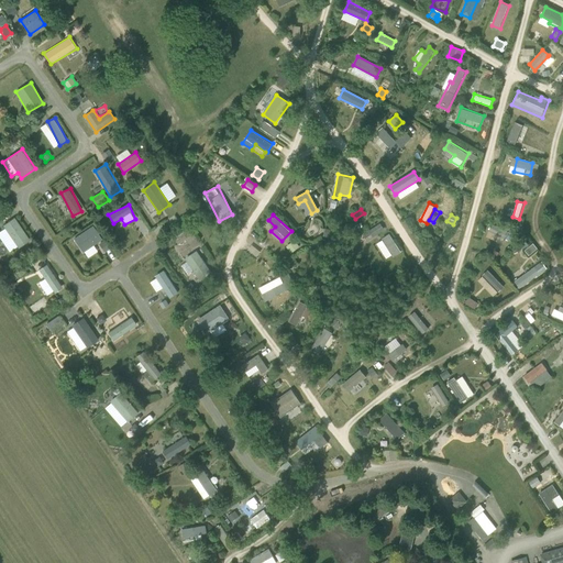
[(0,238),(10,253),(30,239),(15,217),(3,225),(4,228),(0,230),(0,238)]
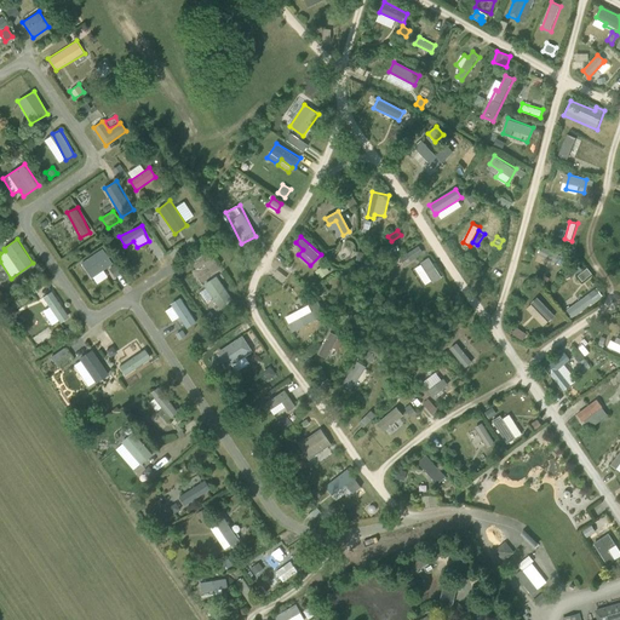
[(537,260),(554,269),(561,254),(543,246),(537,260)]
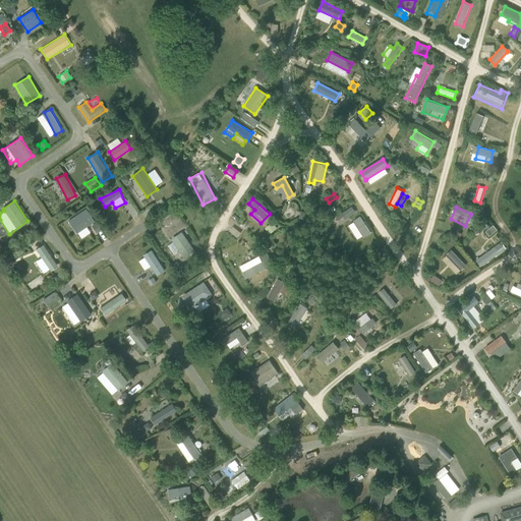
[(84,210),(67,221),(74,234),(76,233),(80,239),(90,233),(85,226),(93,222),(84,210)]
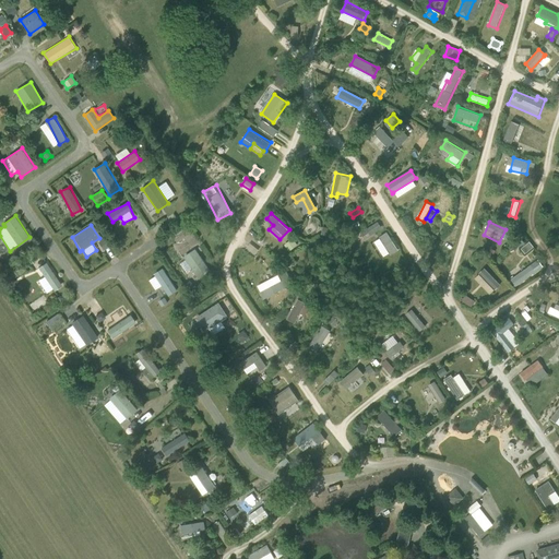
[(366,229),(360,234),(364,239),(370,235),(366,229)]
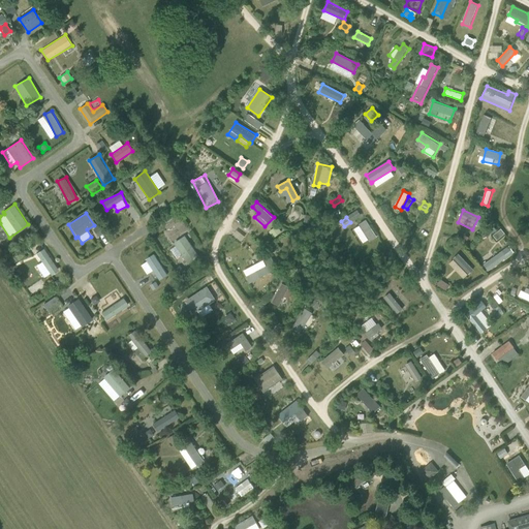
[(367,219),(360,223),(371,242),(378,237),(367,219)]
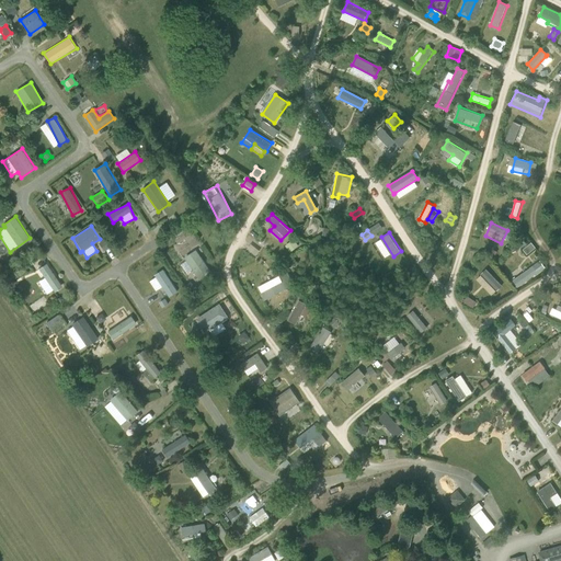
[(210,273),(196,251),(185,258),(199,279),(210,273)]
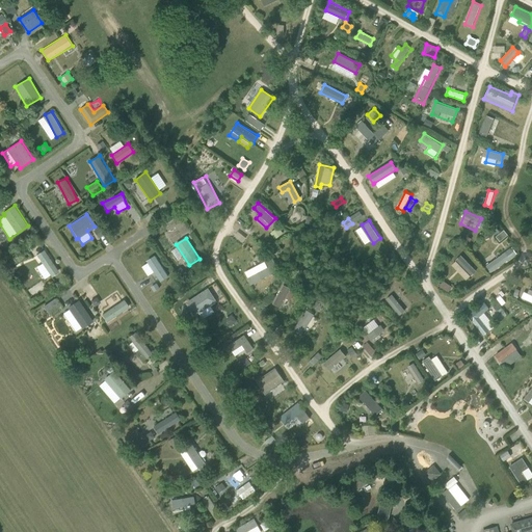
[(53,277),(60,271),(45,249),(36,256),(53,277)]
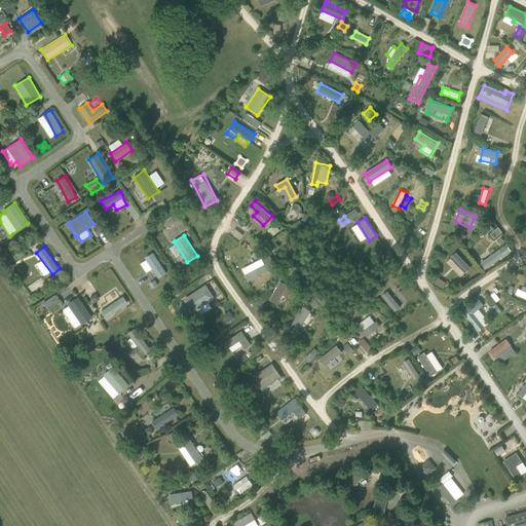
[(483,268),(505,258),(501,249),(487,256),(486,253),(478,257),(483,268)]
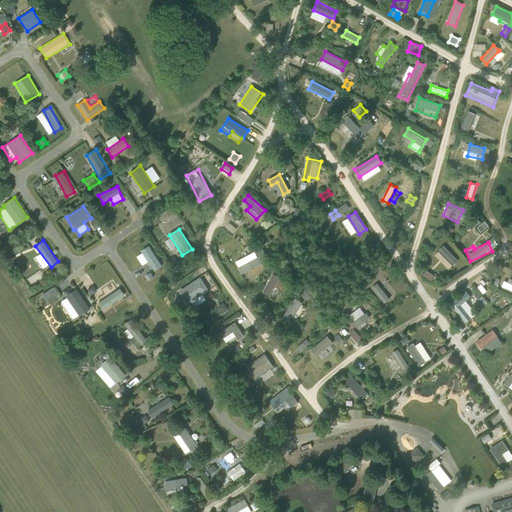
[(434,254),(449,270),(459,261),(444,245),(434,254)]
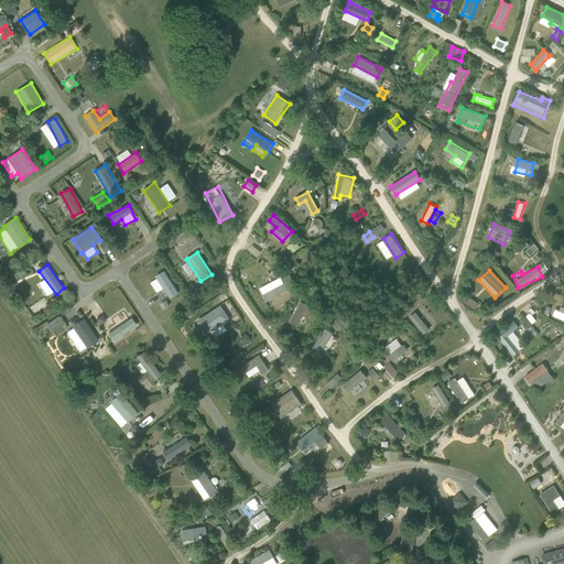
[(166,271),(150,281),(158,293),(164,289),(170,299),(180,293),(166,271)]
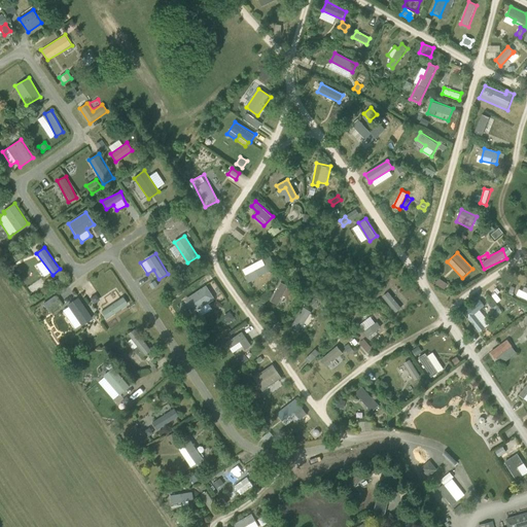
[(248,281),(270,273),(265,259),(243,267),(248,281)]
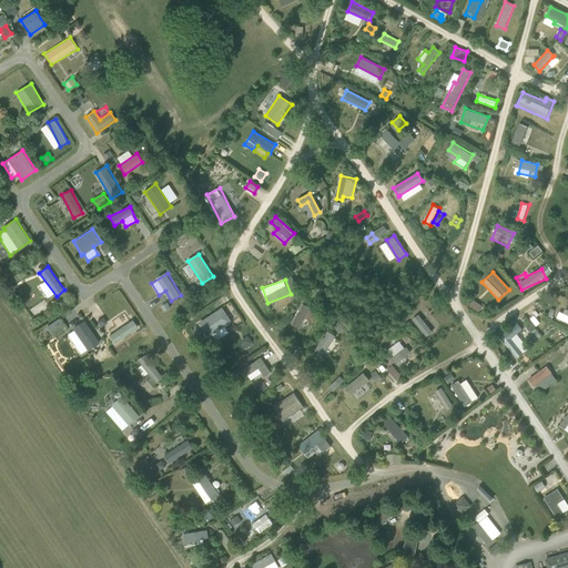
[(473,301),(468,306),(478,313),(482,306),(473,301)]
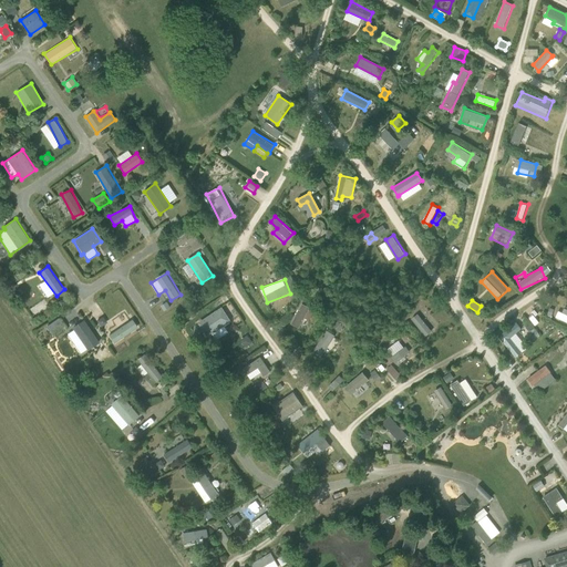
[(292,323),(303,329),(307,320),(310,322),(316,309),(301,303),(292,323)]
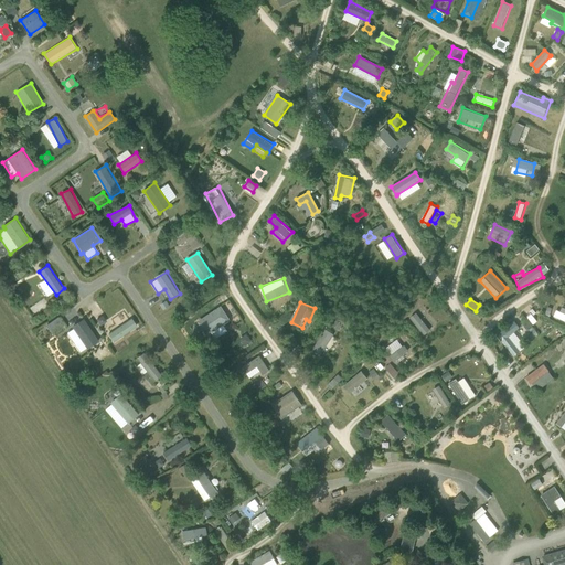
[(228,331),(224,323),(232,320),(224,306),(198,319),(206,336),(212,332),(215,338),(228,331)]
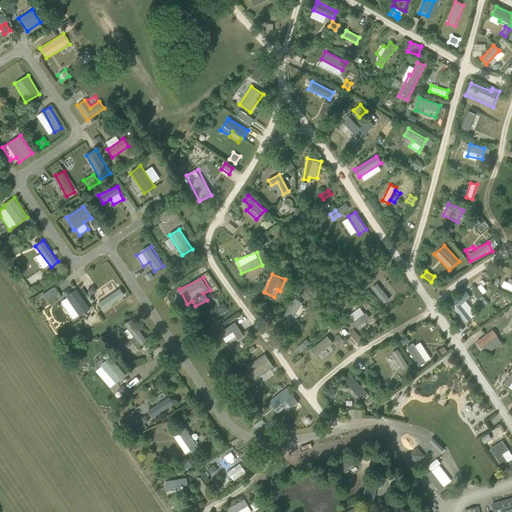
[(511,292),(511,283),(505,279),(501,287),(511,292)]
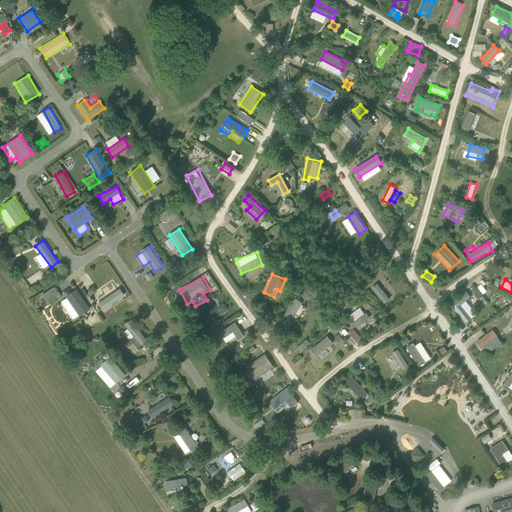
[(304,282),(299,286),(303,291),(308,286),(304,282)]
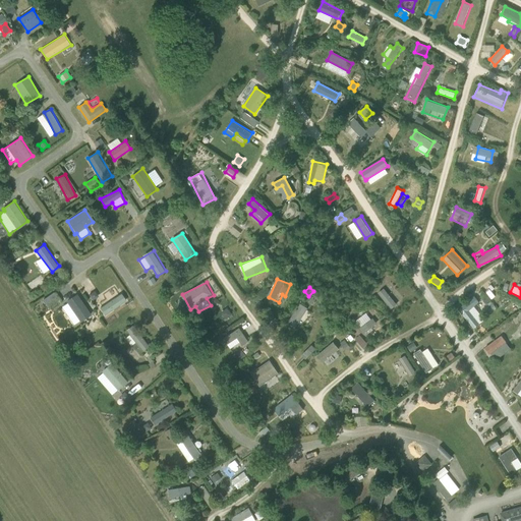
[(390,309),(396,305),(386,287),(379,291),(390,309)]
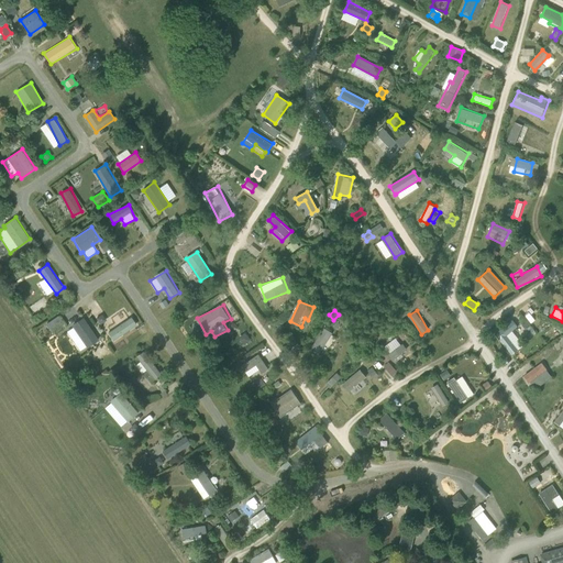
[(58,316),(46,324),(50,330),(62,321),(58,316)]
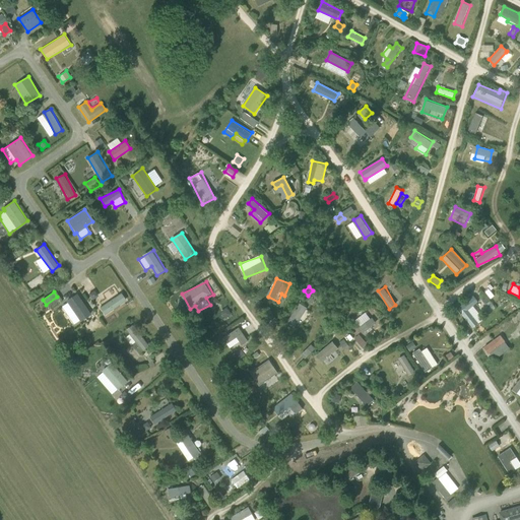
[(106,316),(128,301),(122,291),(101,307),(106,316)]
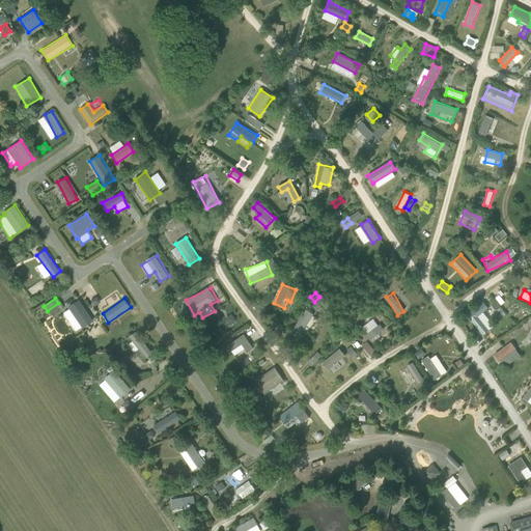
[(78,300),(66,308),(81,329),(92,320),(78,300)]
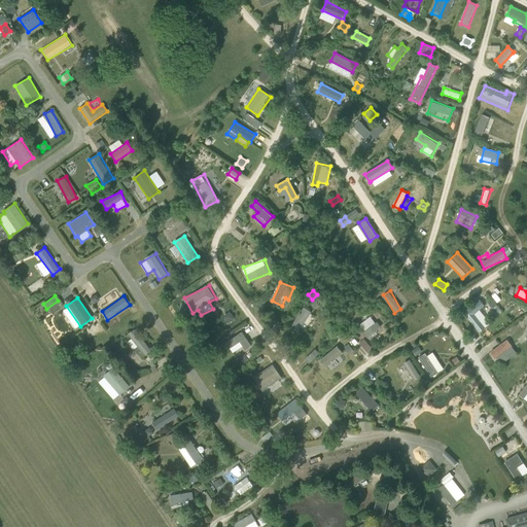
[(479,300),(462,313),(467,319),(479,332),(485,327),(473,314),(484,306),(479,300)]
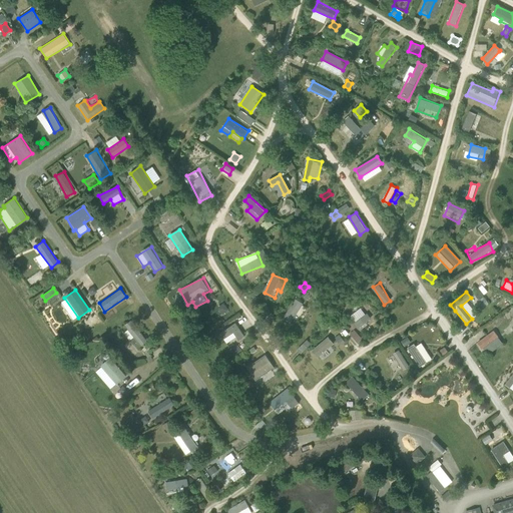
[(305,293),(301,296),(305,301),(309,297),(305,293)]
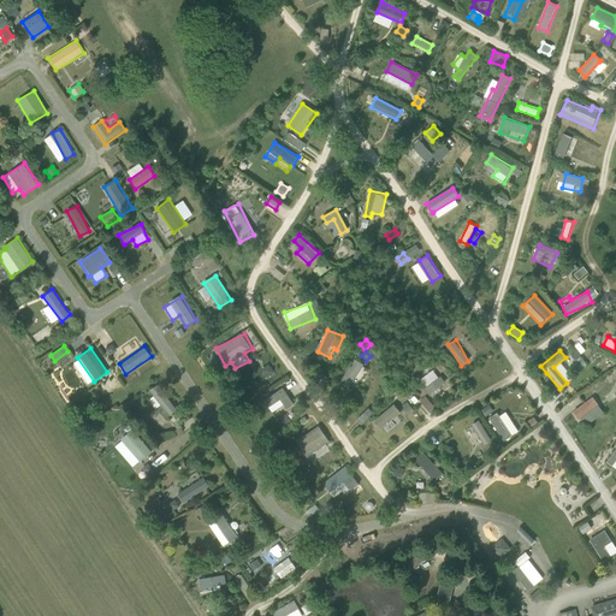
[(355,359),(341,381),(349,388),(365,365),(355,359)]
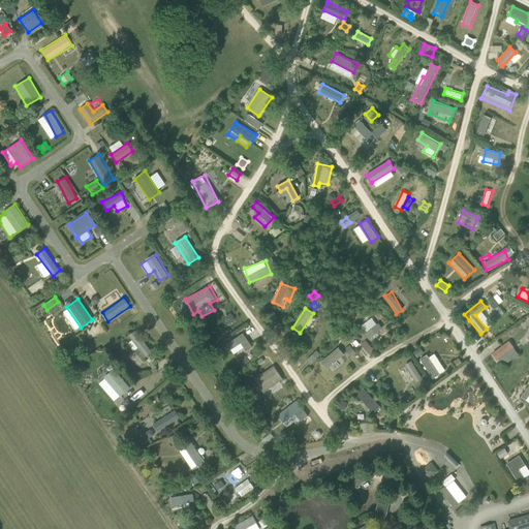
[(374,316),(361,324),(369,338),(382,330),(374,316)]
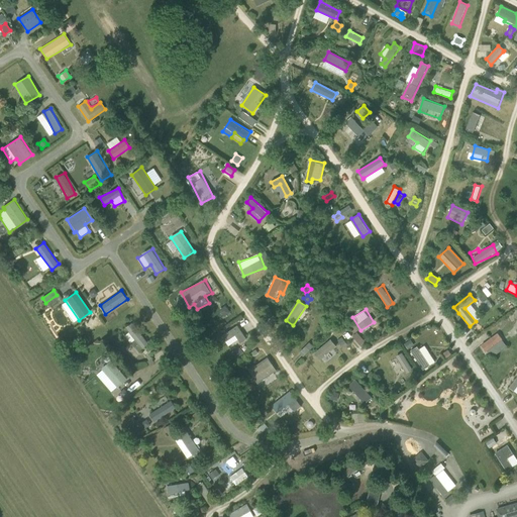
[(126,327),(129,332),(125,334),(131,343),(136,340),(141,348),(148,344),(134,322),(126,327)]
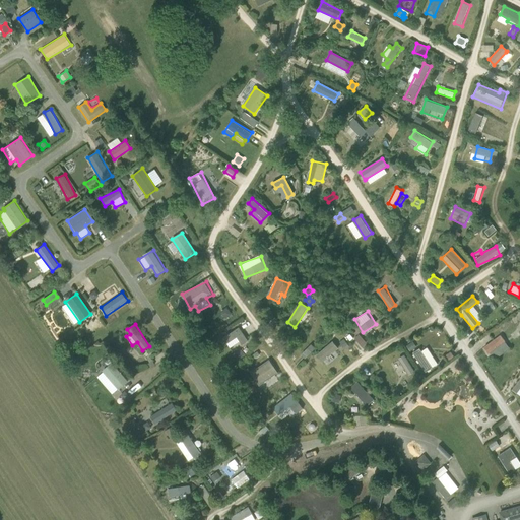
[(243,344),(249,340),(240,326),(222,337),(230,348),(241,341),(243,344)]
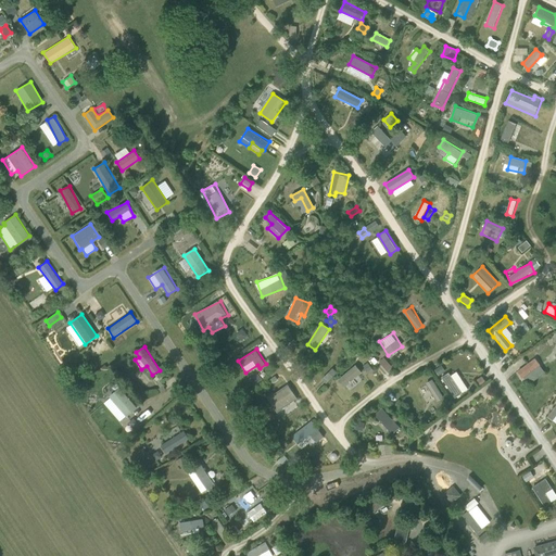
[(523,379),(542,365),(535,357),(517,370),(523,379)]
